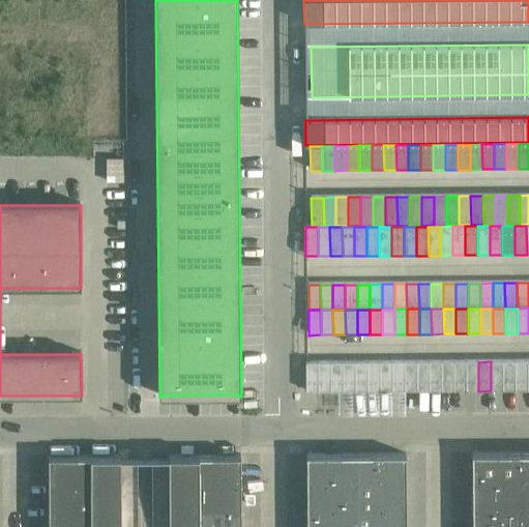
[(503,390),(503,361),(491,361),(491,390),(503,390)]
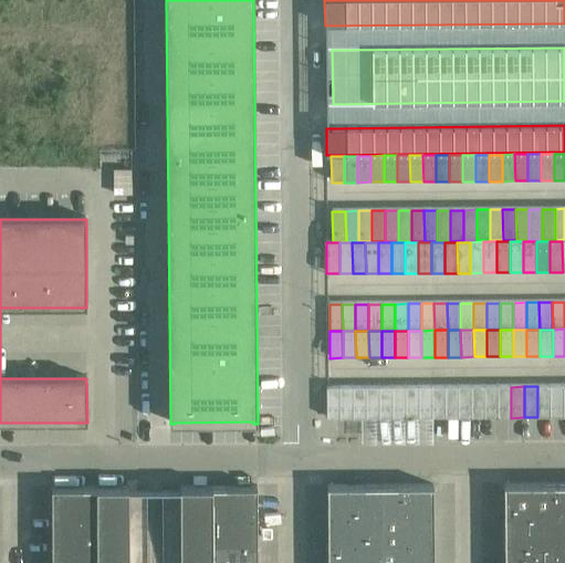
[(551,417),(551,386),(537,386),(537,417),(551,417)]
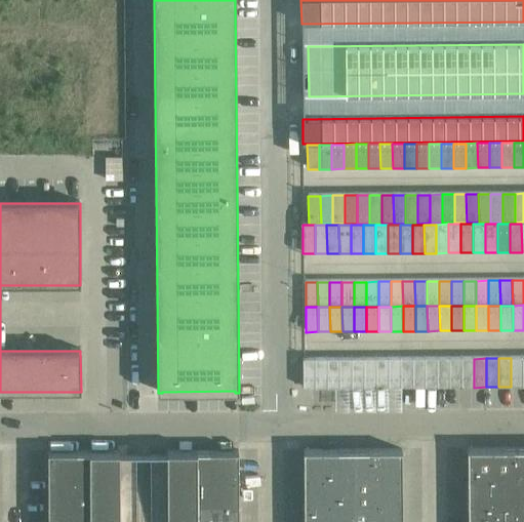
[(523,387),(522,358),(511,358),(511,387),(523,387)]
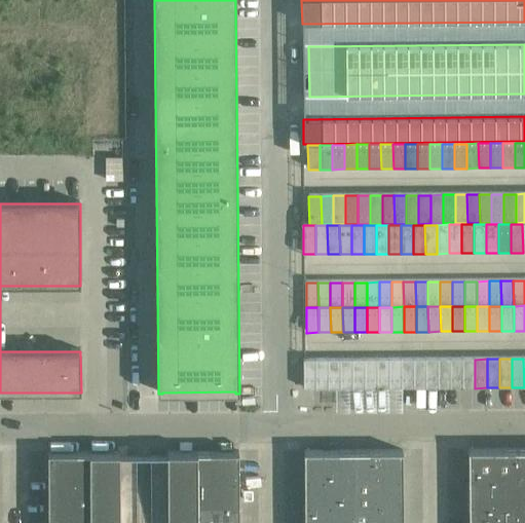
[(352,388),(352,360),(340,361),(340,389),(352,388)]
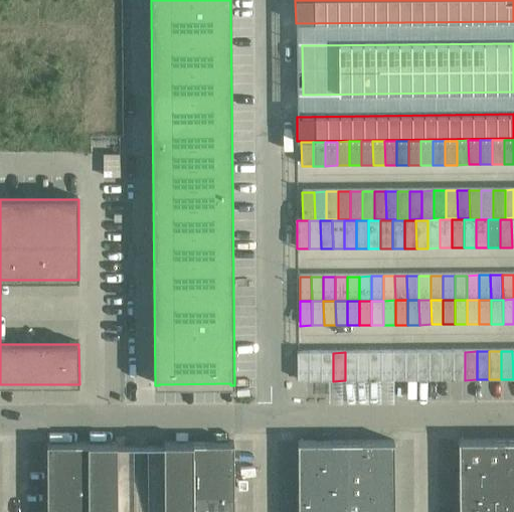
[(357,380),(357,352),(345,352),(345,380),(357,380)]
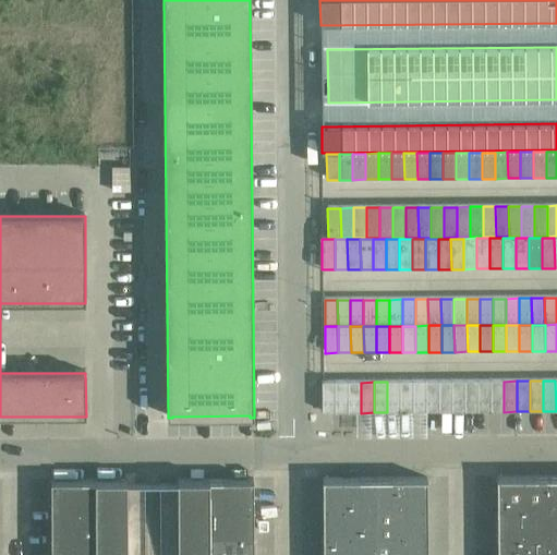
[(400,412),(400,382),(387,382),(387,412),(400,412)]
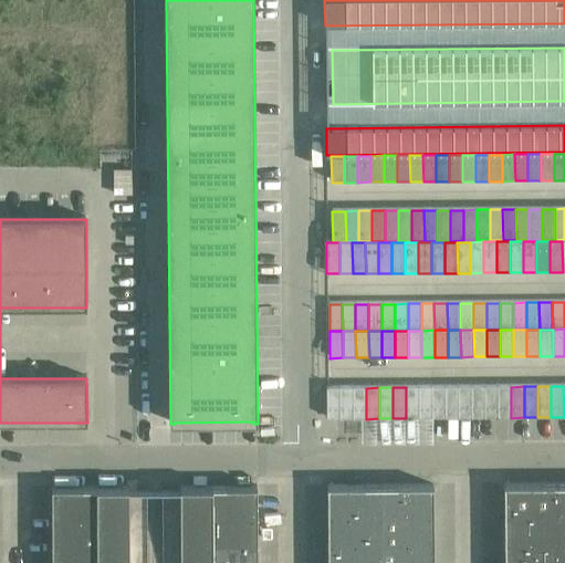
[(419,418),(419,387),(406,387),(406,418),(419,418)]
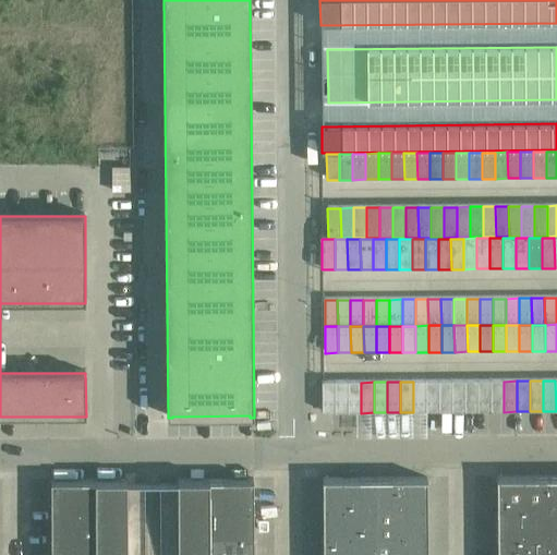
[(426,412),(426,382),(413,382),(413,412),(426,412)]
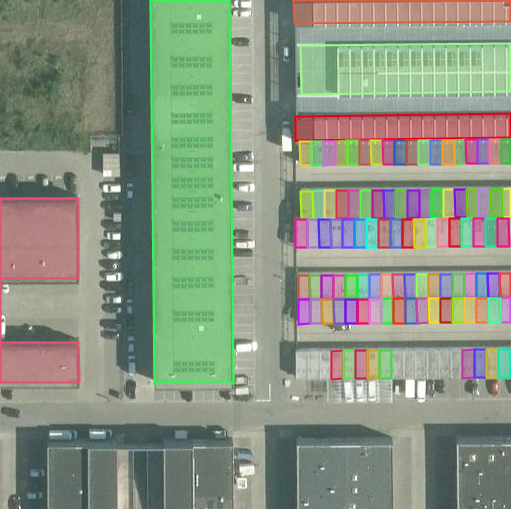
[(403,378),(403,350),(391,350),(391,378),(403,378)]
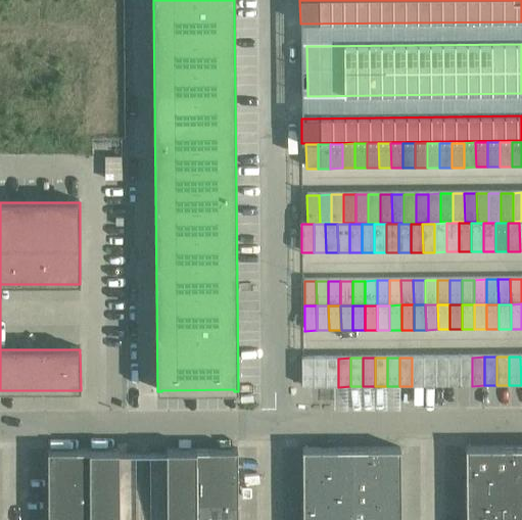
[(424,386),(423,358),(412,358),(412,386),(424,386)]
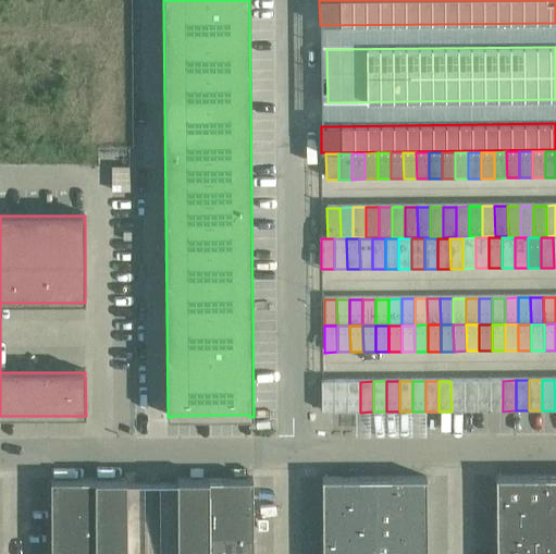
[(464,411),(464,381),(451,381),(452,411),(464,411)]
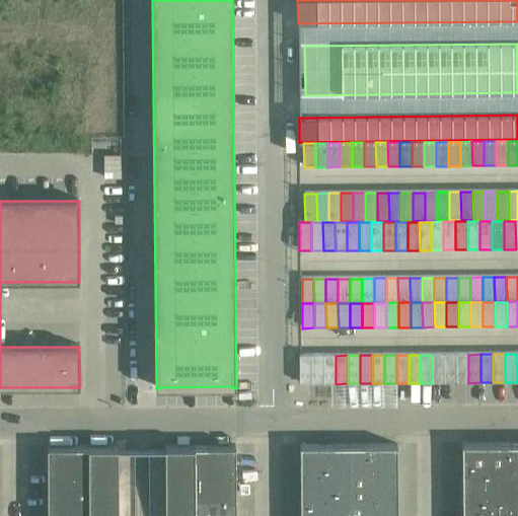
[(444,383),(444,355),(432,355),(432,383),(444,383)]
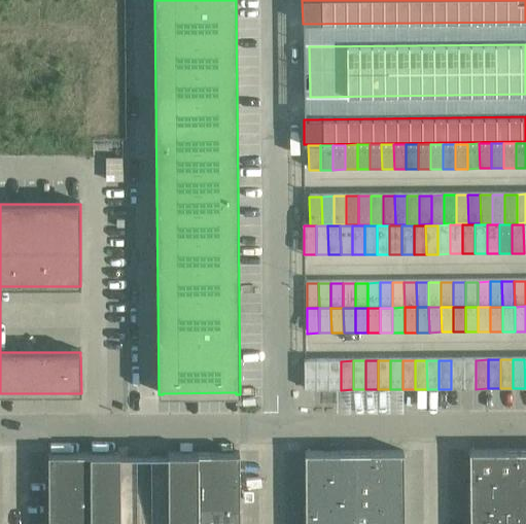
[(463,389),(463,360),(451,360),(451,389),(463,389)]
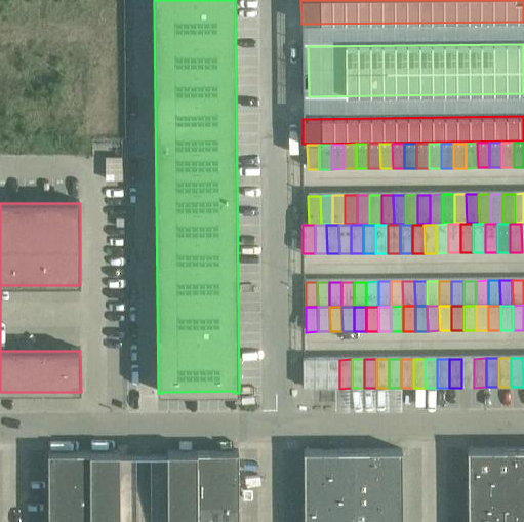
[(474,388),(474,359),(461,359),(461,388),(474,388)]
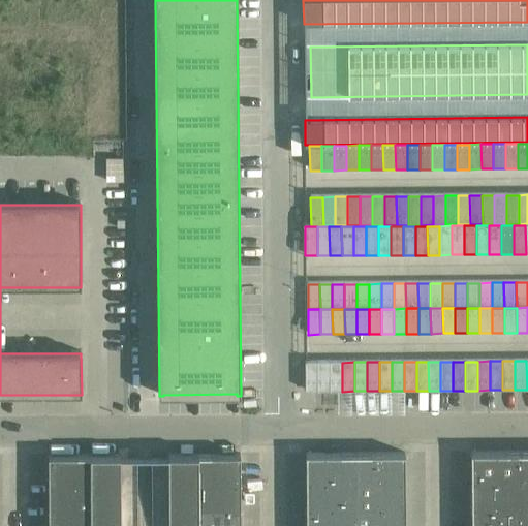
[(306,363),(306,392),(318,392),(318,363),(307,363),(306,363)]
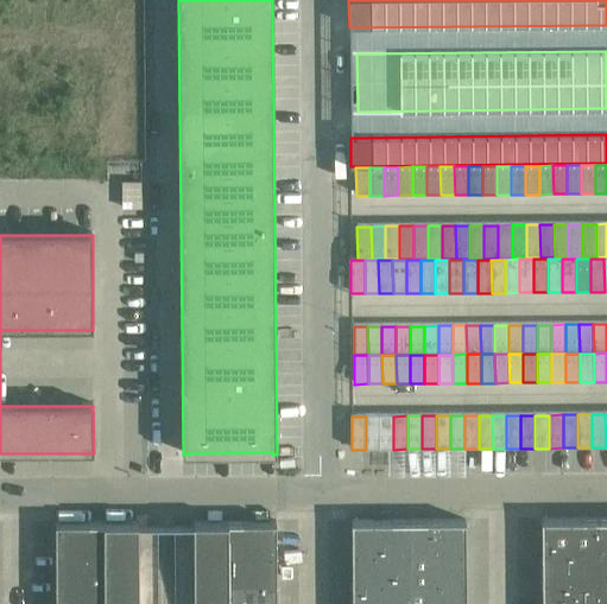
[(380,450),(379,417),(366,417),(366,450),(380,450)]
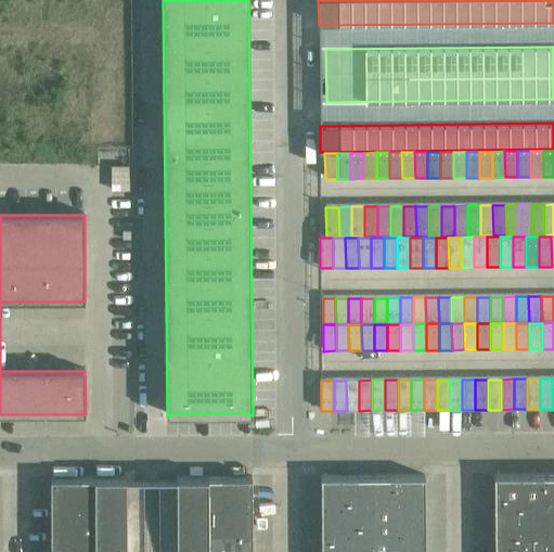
[(359,411),(359,381),(346,381),(347,411),(359,411)]
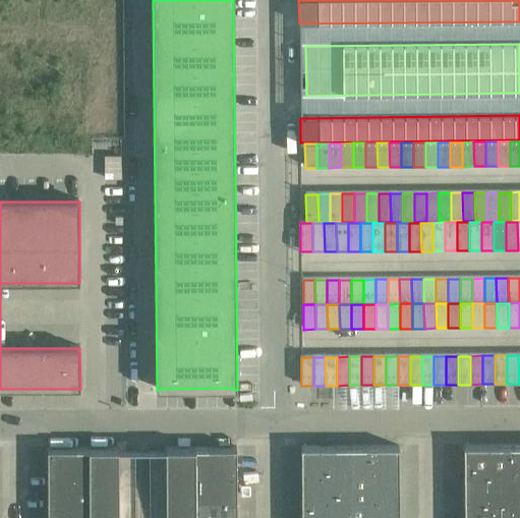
[(514,449),(465,449),(466,472),(515,471),(514,449)]
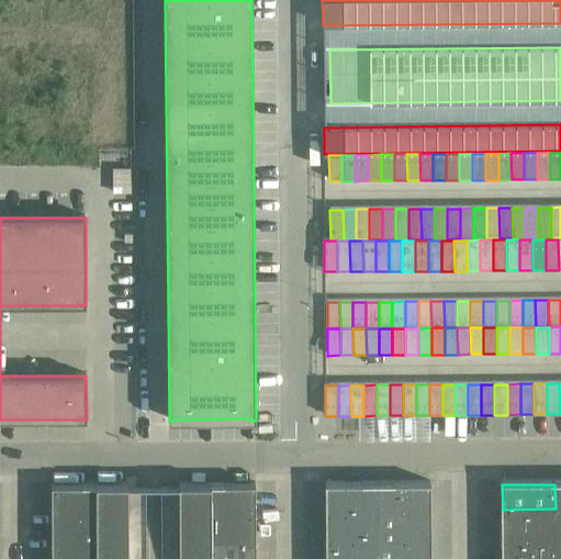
[(381,485),(327,485),(327,512),(381,512),(381,485)]
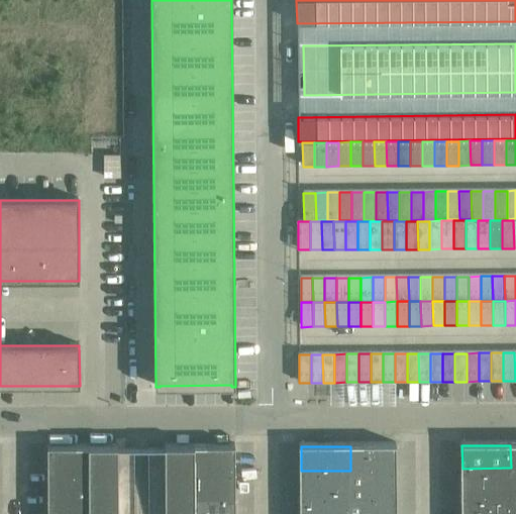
[(398,446),(350,446),(350,471),(398,470),(398,446)]
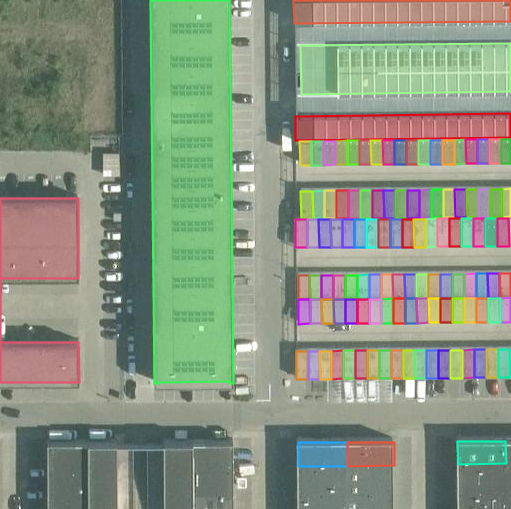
[(194,443),(89,444),(89,468),(89,494),(89,508),(193,508),(194,494),(194,469),(194,443)]
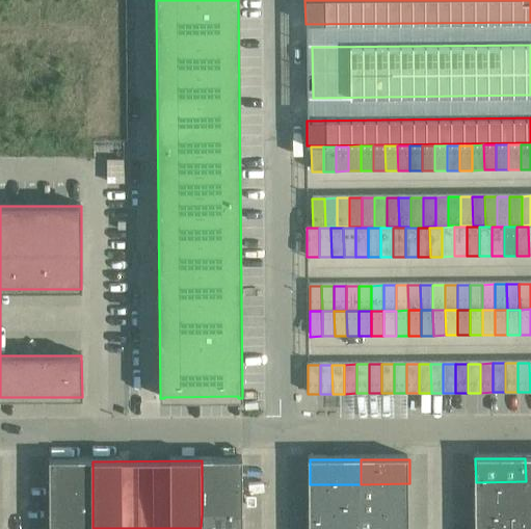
[(202,460),(202,487),(243,487),(243,460),(202,460)]
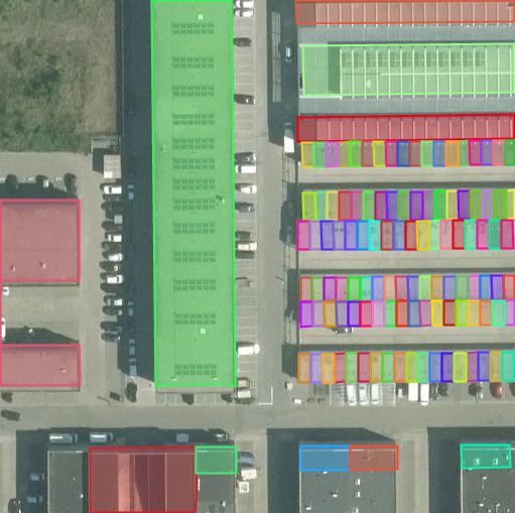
[(90,447),(48,447),(49,472),(90,472),(90,447)]
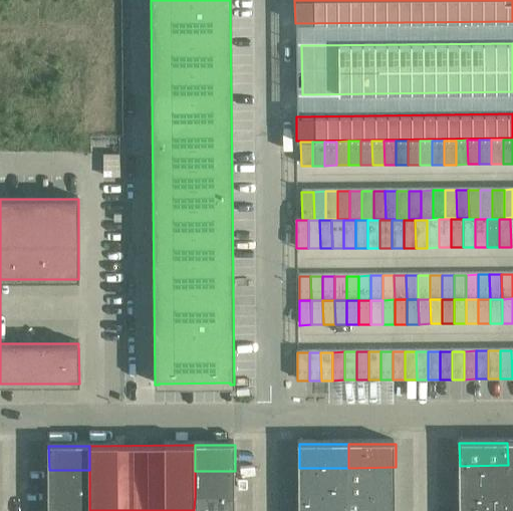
[(508,465),(460,466),(460,491),(508,490),(508,465)]
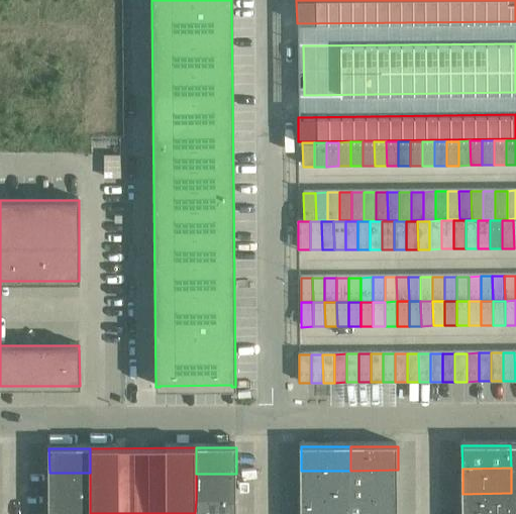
[(398,470),(350,471),(350,496),(398,495),(398,470)]
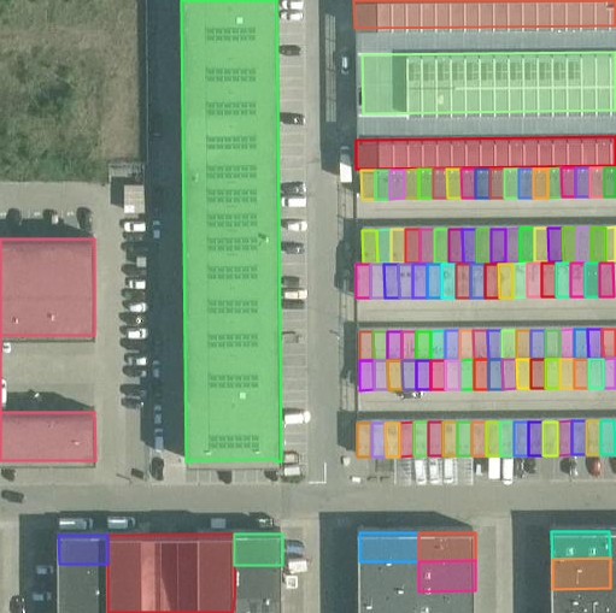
[(418,561),(359,561),(359,591),(418,591),(418,561)]
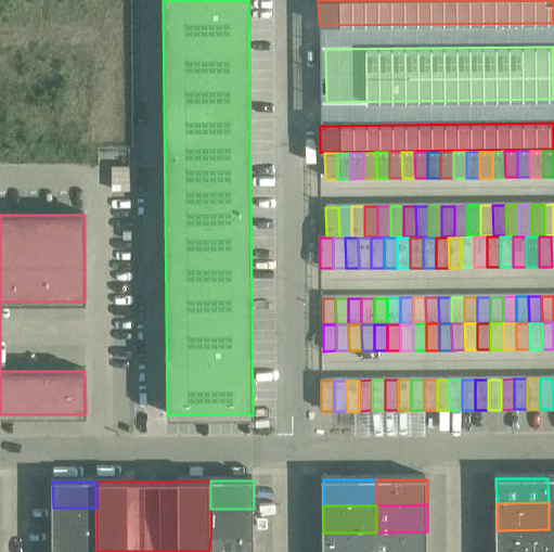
[(97,508),(53,508),(53,536),(97,536),(97,508)]
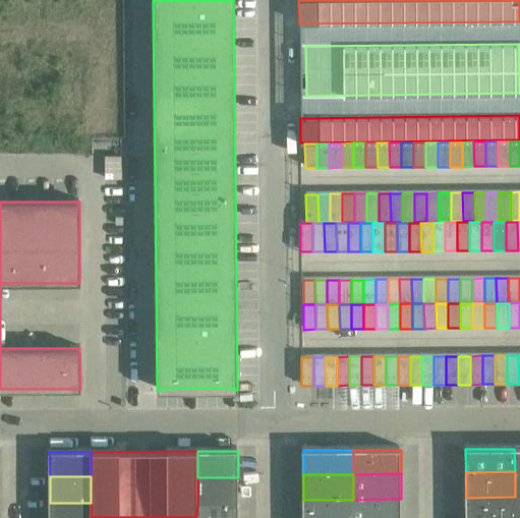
[(197,477),(197,503),(239,503),(238,477),(197,477)]
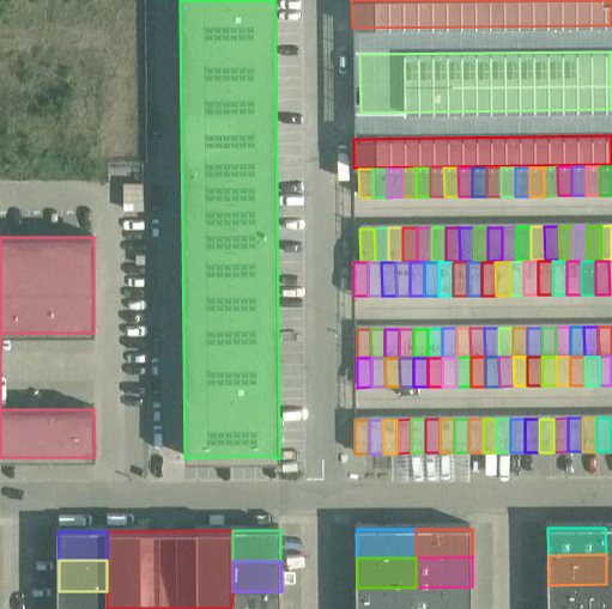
[(606,608),(606,584),(549,585),(549,608),(606,608)]
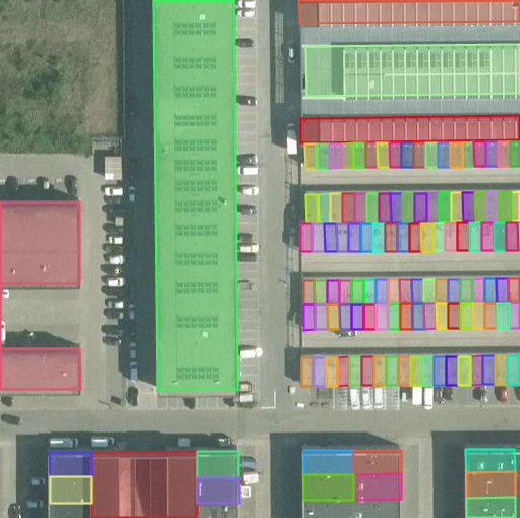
[(401,517),(401,499),(353,500),(303,500),(303,517),(401,517)]
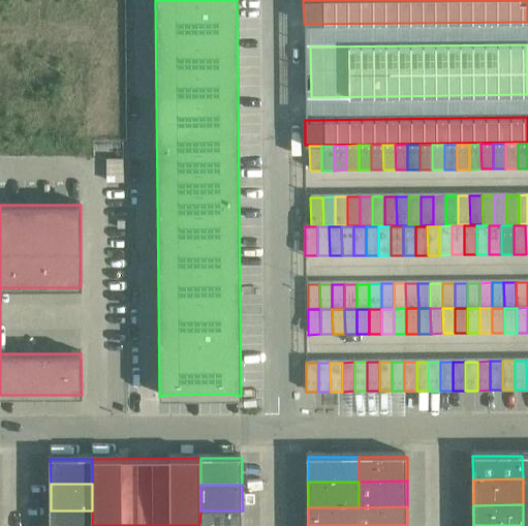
[(92,525),(92,511),(51,511),(50,525),(92,525)]
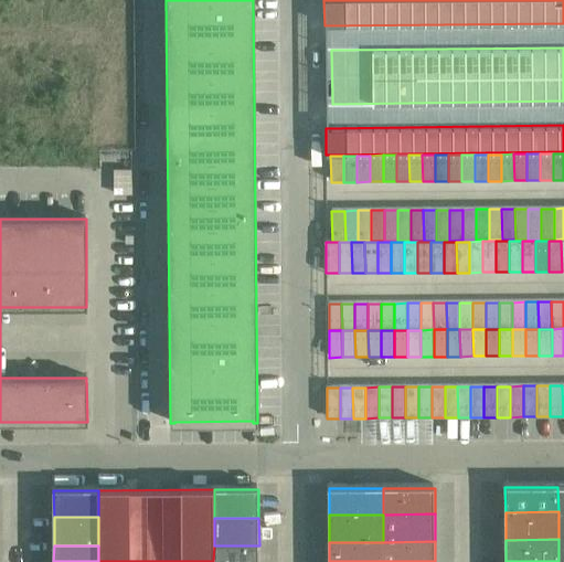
[(214,545),(213,561),(258,561),(259,545),(214,545)]
